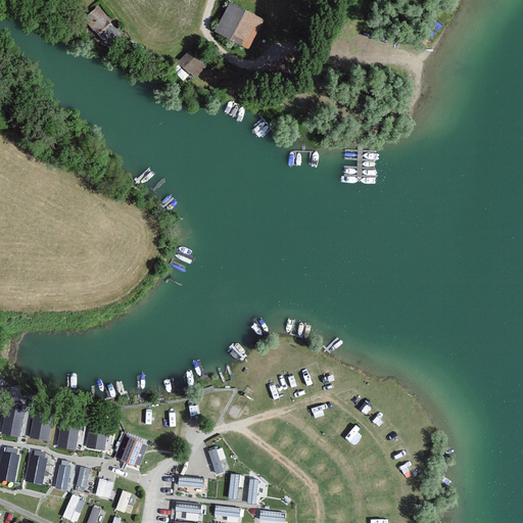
[(260,20),(231,4),(218,29),(247,45),(260,20)]
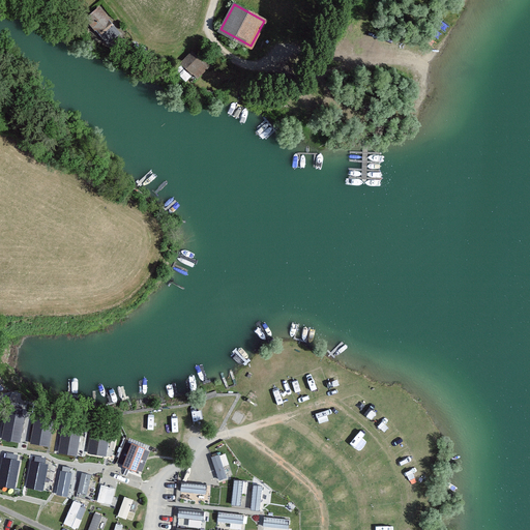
[(109,24),(95,7),(82,19),(95,34),(109,24)]
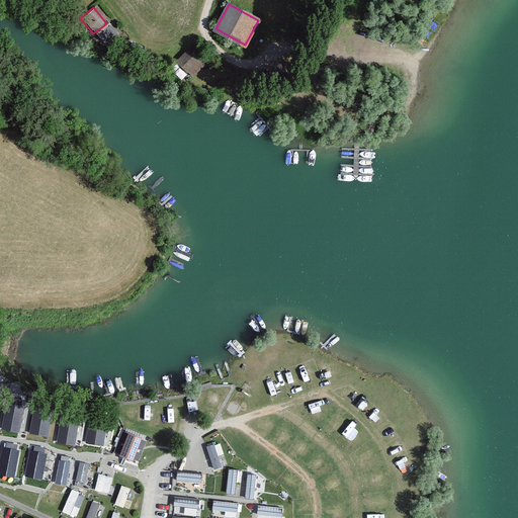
[(199,68),(183,52),(172,64),(189,79),(199,68)]
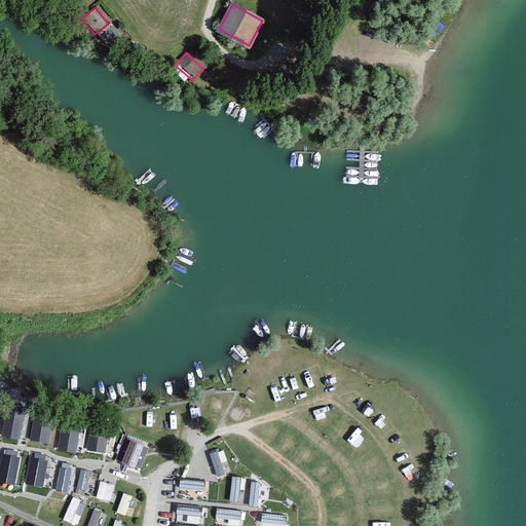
[(24,412),(7,409),(2,435),(20,438),(24,412)]
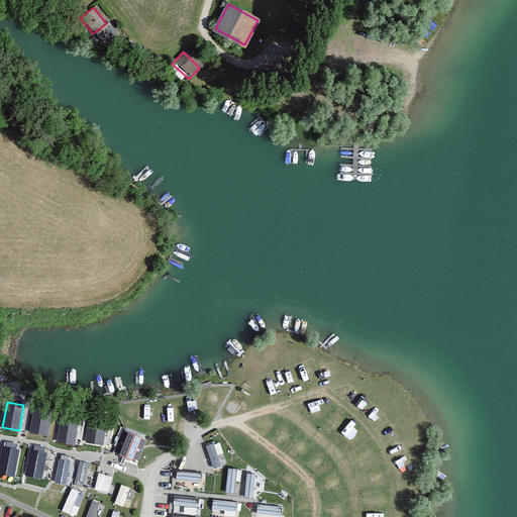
[(52,409),(34,406),(30,431),(46,434),(52,409)]
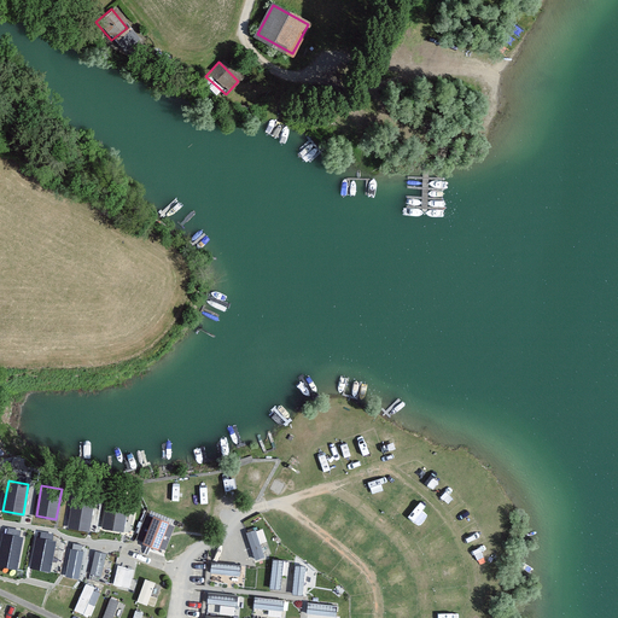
[(94,500),(74,496),(69,526),(88,530),(94,500)]
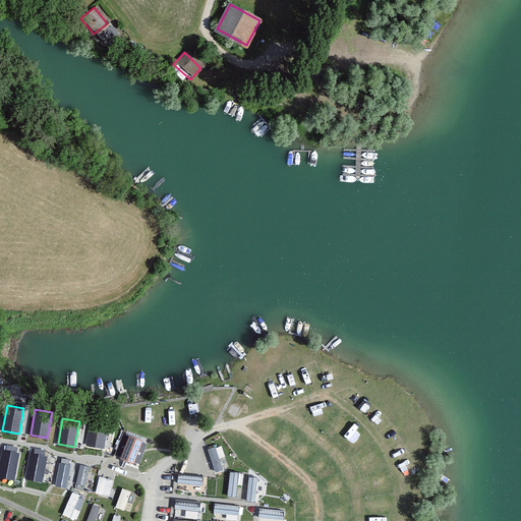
[(108,421),(91,419),(87,445),(104,447),(108,421)]
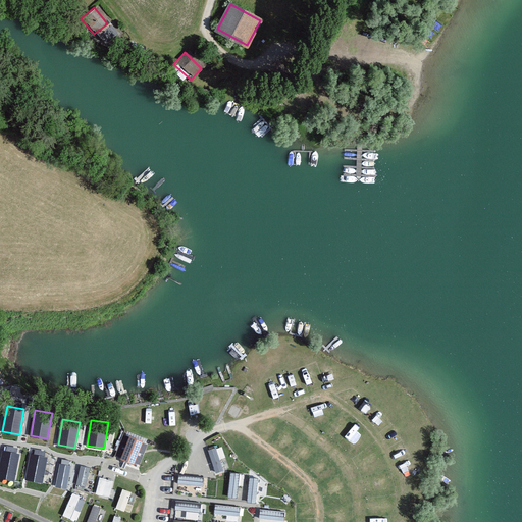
[(142,440),(129,436),(121,458),(134,463),(142,440)]
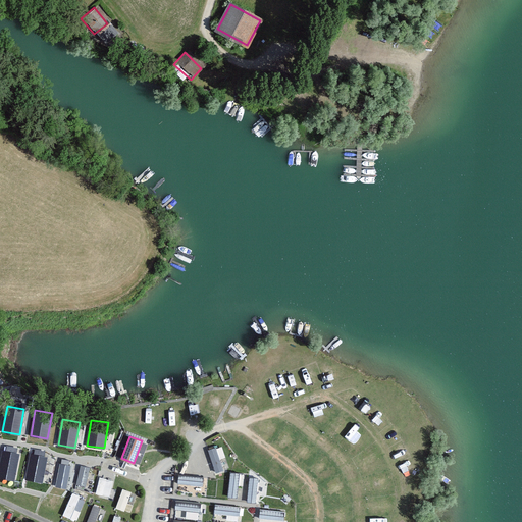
[(224,471),(216,447),(207,450),(215,474),(224,471)]
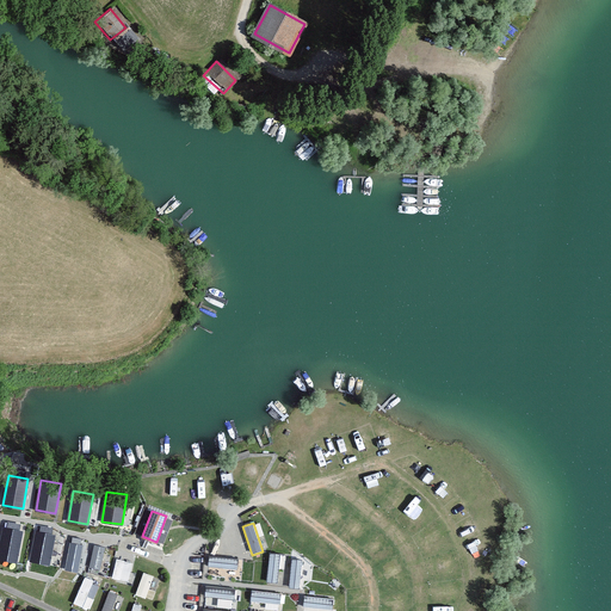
[(22,531),(4,528),(0,544),(0,557),(16,561),(22,531)]
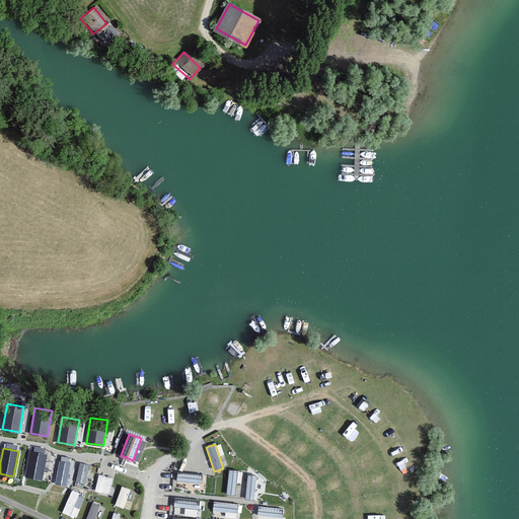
[(47,455),(30,452),(25,476),(42,479),(47,455)]
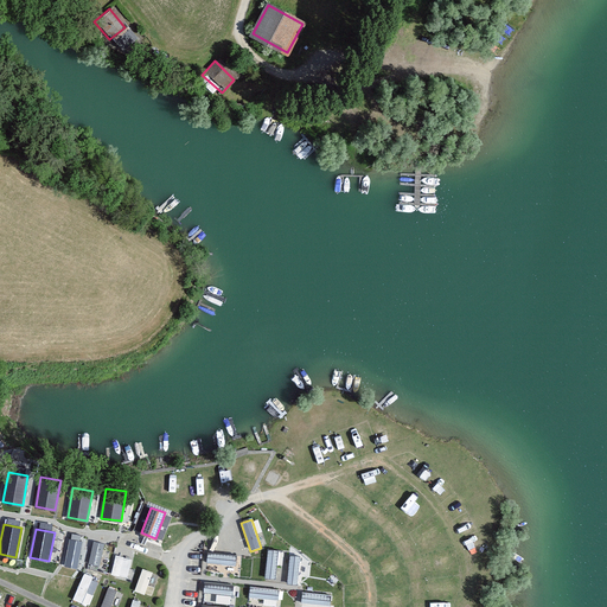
[(82,542),(70,540),(64,567),(77,569),(82,542)]
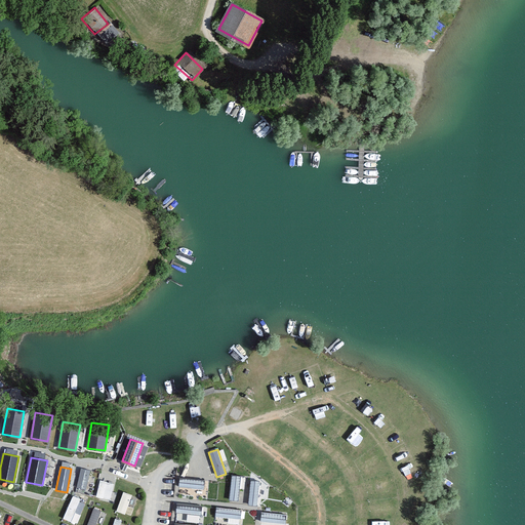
[(89,471),(81,469),(77,486),(85,488),(89,471)]
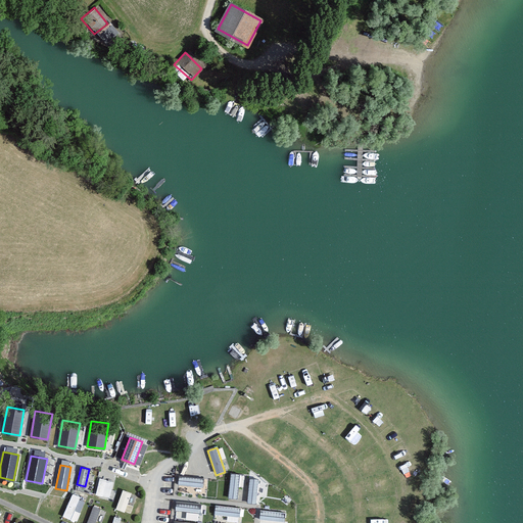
[(237,500),(240,474),(231,473),(228,498),(237,500)]
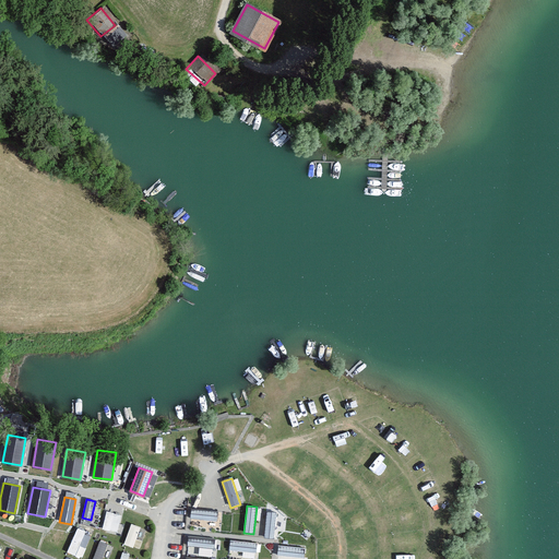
[(118,531),(122,513),(107,510),(103,526),(118,531)]
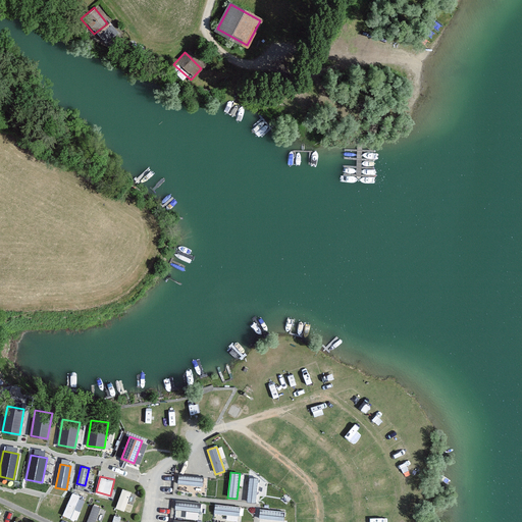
[(204,478),(178,476),(177,485),(203,488),(204,478)]
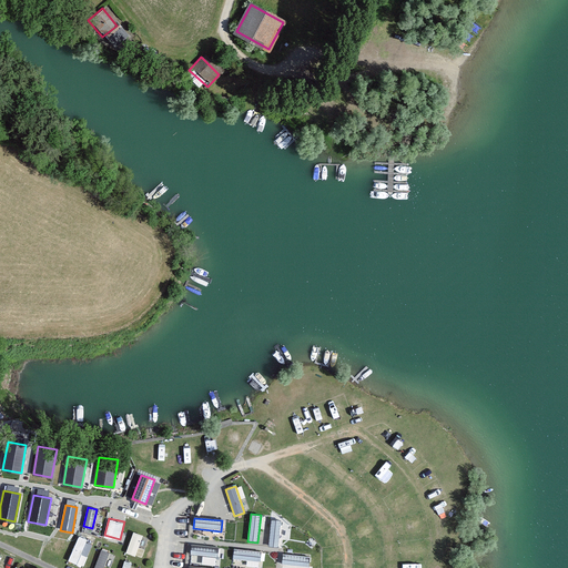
[(279,548),(282,520),(272,519),(269,547),(279,548)]
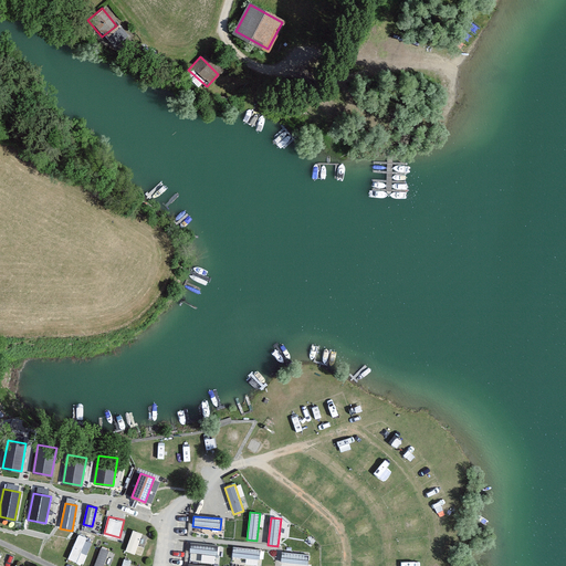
[(137,551),(143,530),(133,527),(127,548),(137,551)]
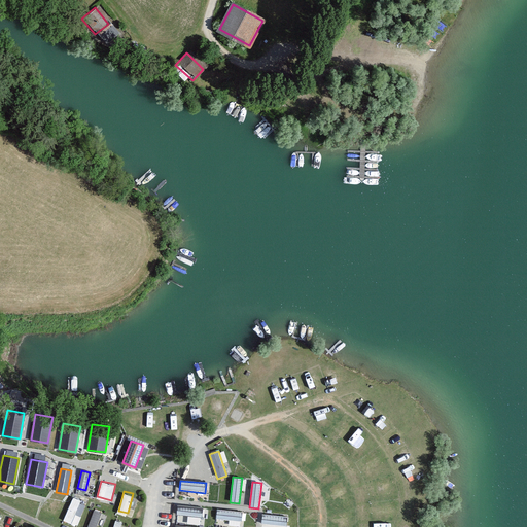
[(65,517),(78,522),(88,500),(74,494),(65,517)]
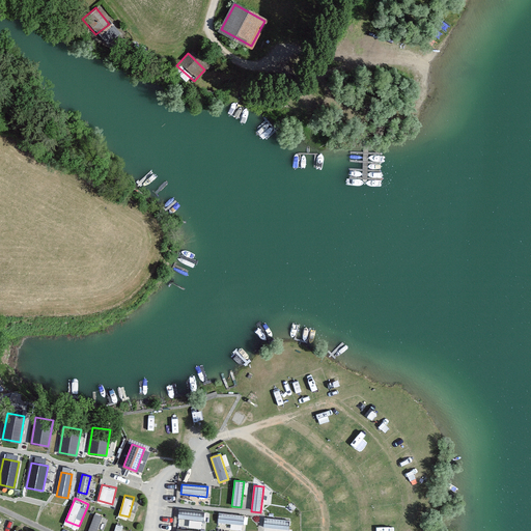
[(204,511),(178,509),(177,519),(203,522),(204,511)]
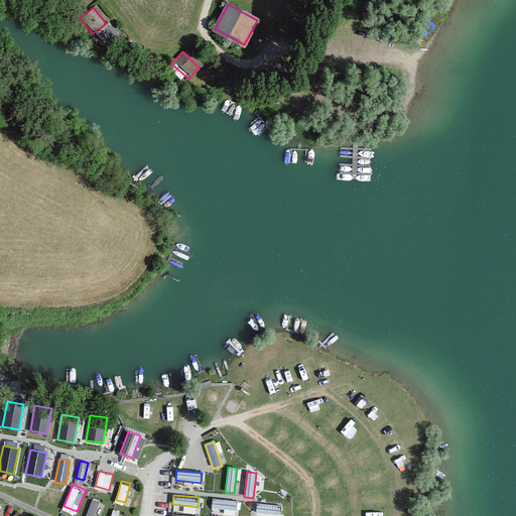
[(86,515),(94,515),(101,500),(93,497),(86,515)]
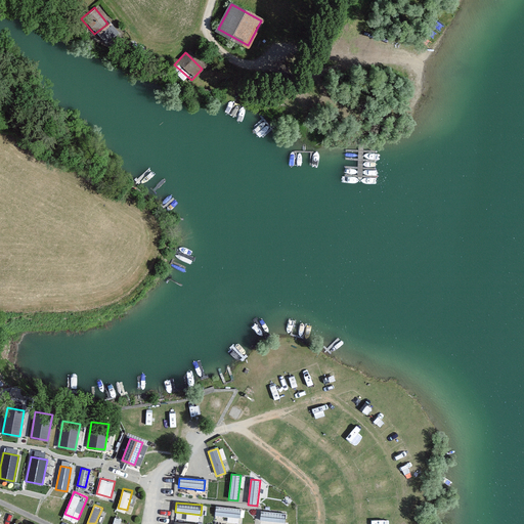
[(242,509),(216,507),(215,516),(241,519),(242,509)]
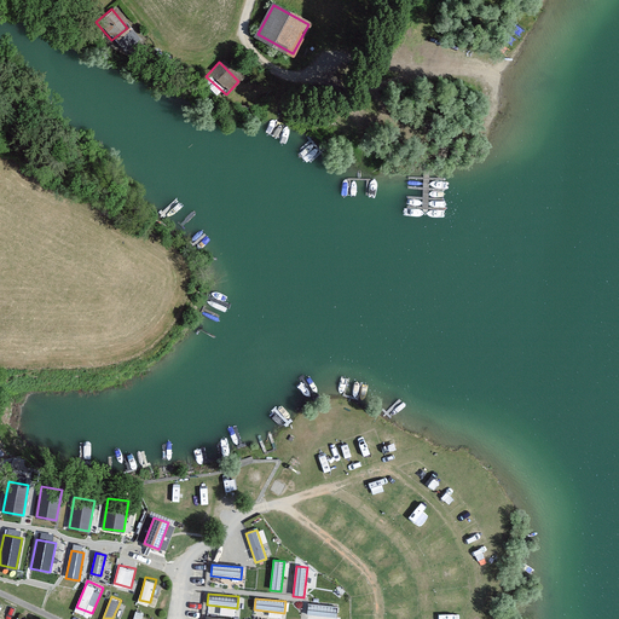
[(339,606),(308,603),(307,614),(337,618),(339,606)]
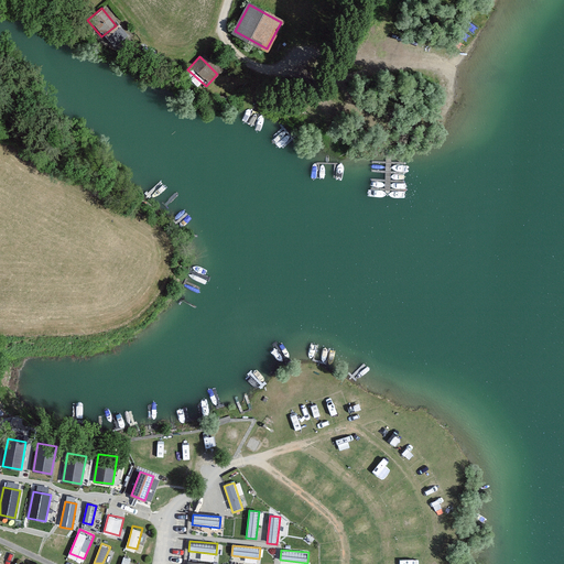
All buildings are outlined.
